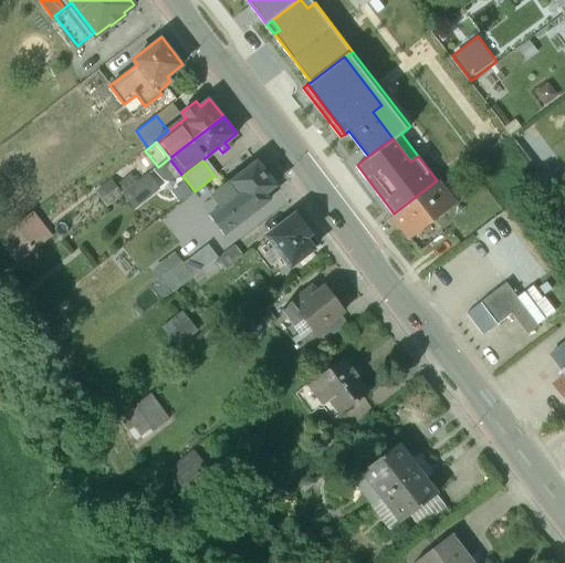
[(258,160),(213,195),(221,205),(210,214),(225,233),(270,198),(265,193),(275,185),(258,160)]
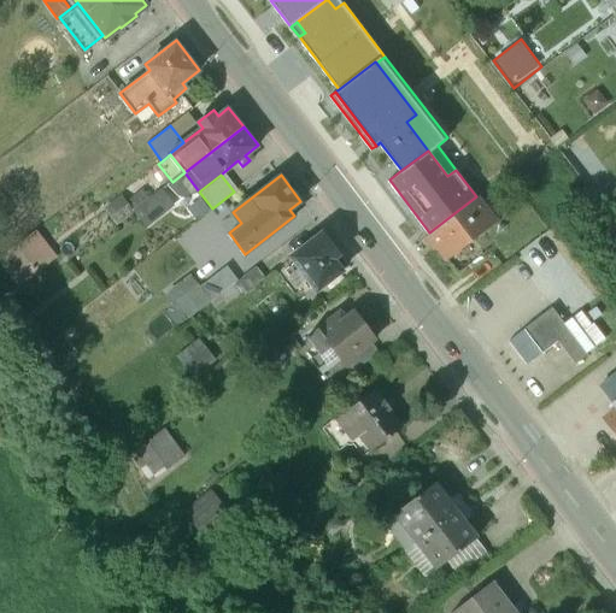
[(164,189),(136,211),(148,227),(176,205),(164,189)]
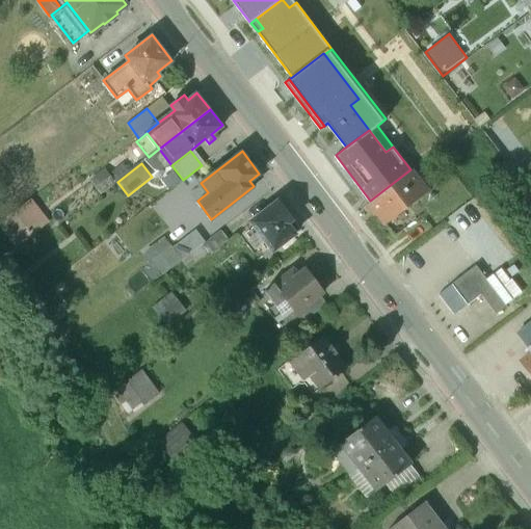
[(410,169),(370,201),(386,220),(426,189),(410,169)]
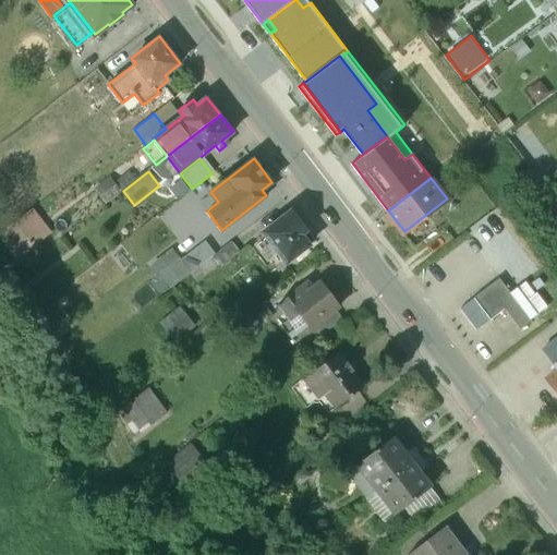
[(313,236),(293,208),(263,232),(286,263),(310,244),(306,241),(313,236)]
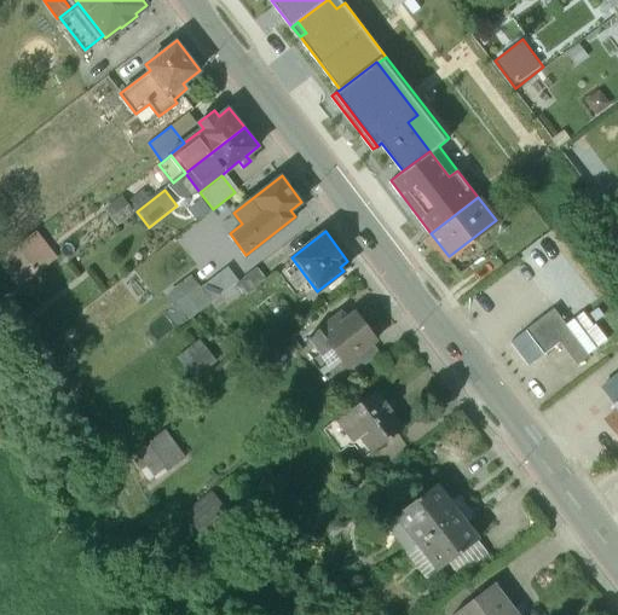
[(26,238),(0,257),(0,260),(17,283),(44,262),(26,238)]
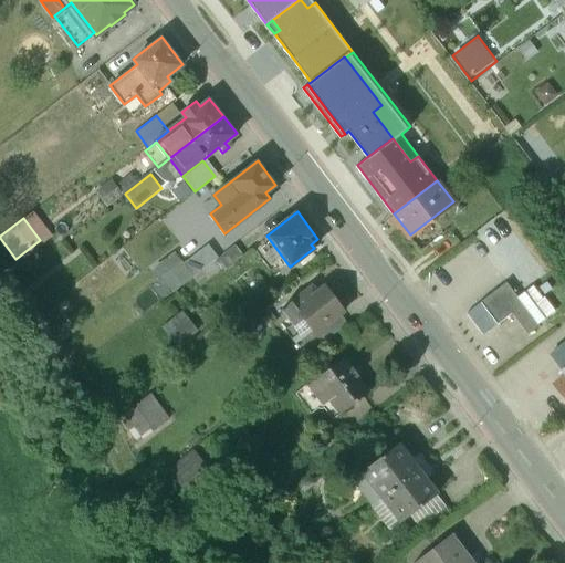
[(236,243),(217,259),(225,268),(243,253),(236,243)]
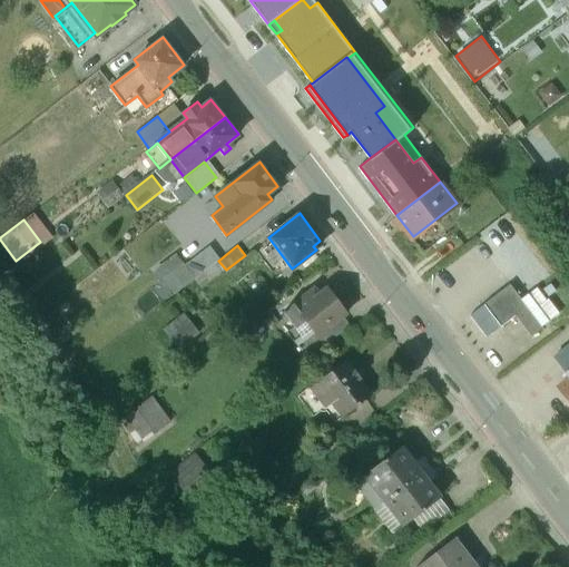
[(208,247),(186,263),(196,276),(217,260),(208,247)]
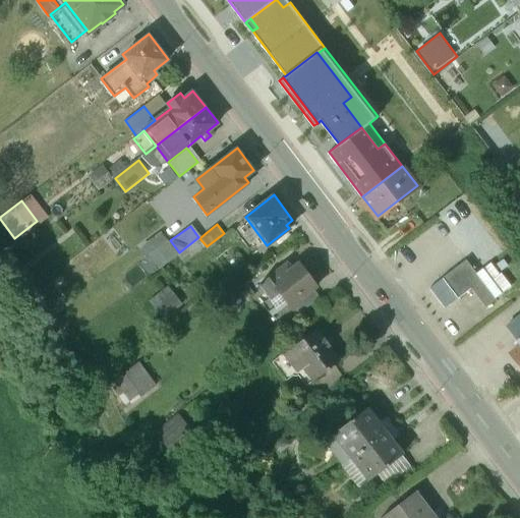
[(497,298),(467,259),(443,276),(459,296),(471,286),(486,305),(497,298)]
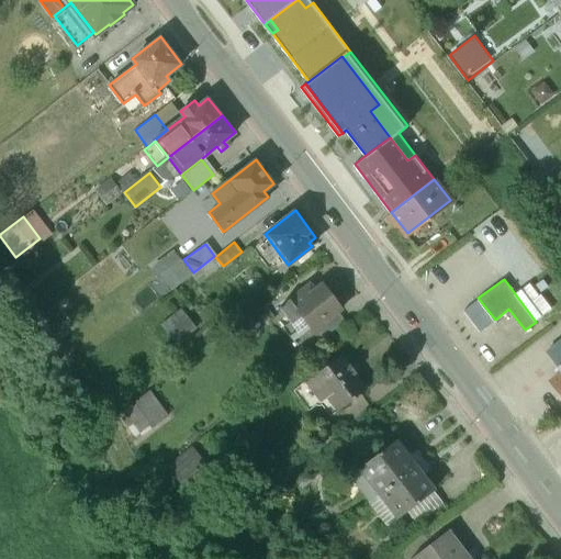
[(323,282),(309,293),(304,287),(280,306),(291,321),(283,326),(294,341),(293,343),(294,345),(337,312),(343,308),(323,282)]
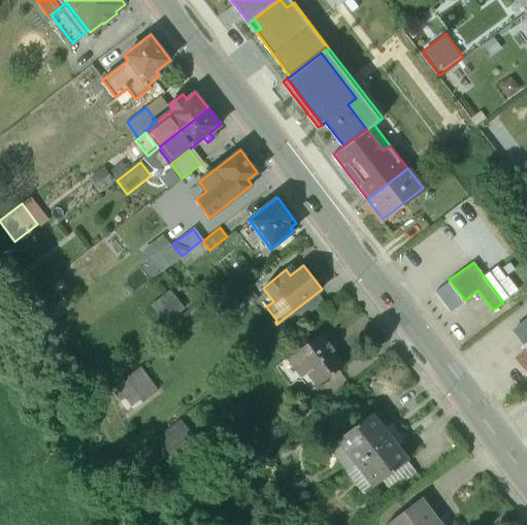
[(170,286),(151,299),(165,319),(185,305),(170,286)]
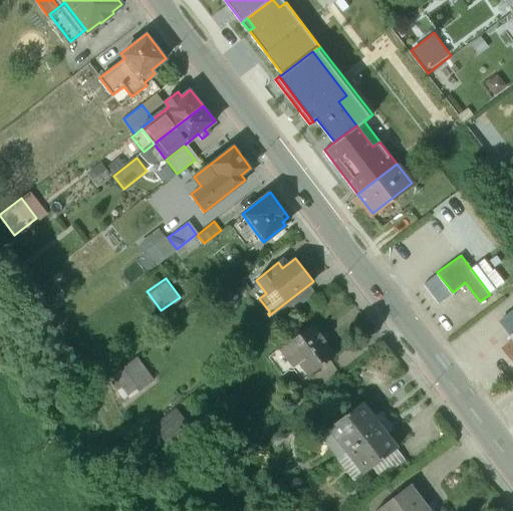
[(308,285),(271,313),(279,323),(315,295),(308,285)]
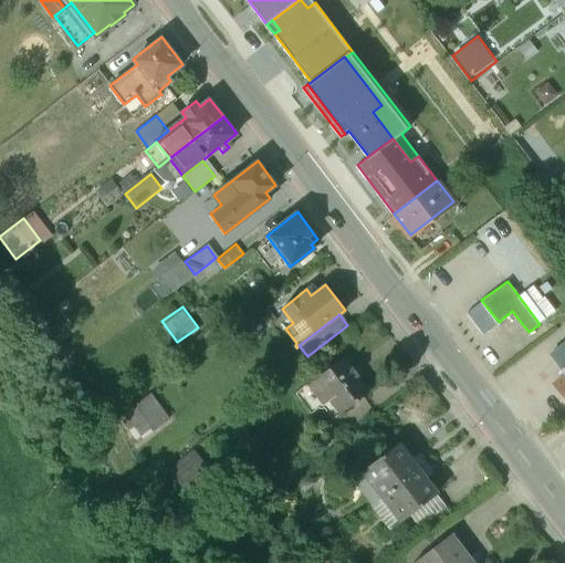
[(311,383),(310,383),(324,402),(330,397),(342,412),(369,391),(357,374),(358,374),(353,366),(353,367),(344,356),(311,383)]
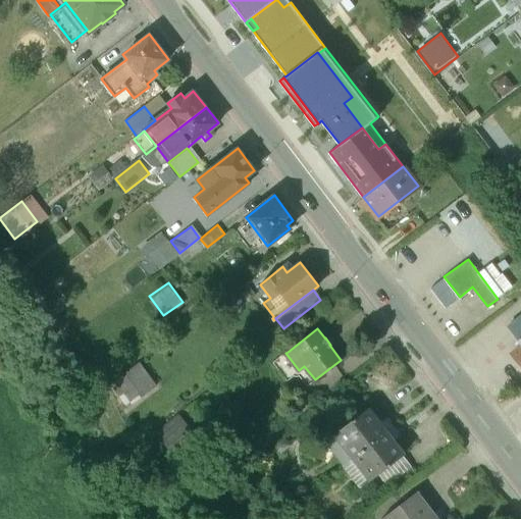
[(299,370),(285,353),(287,353),(285,351),(273,361),(288,379),(299,371),(298,371),(299,370)]
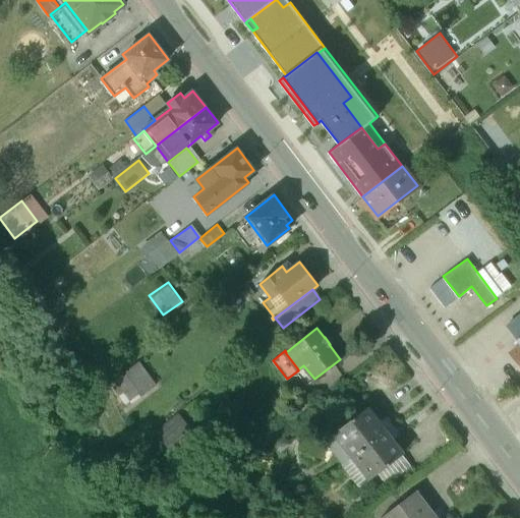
[(137,360),(111,381),(119,392),(125,388),(132,399),(148,388),(139,377),(146,371),(137,360)]
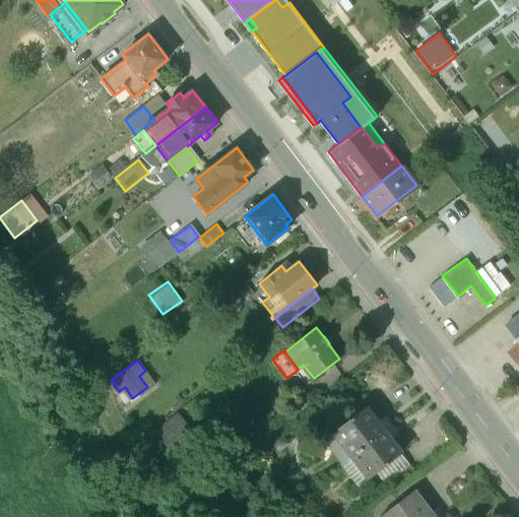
[(384,430),(367,406),(325,438),(343,461),(350,455),(384,430)]
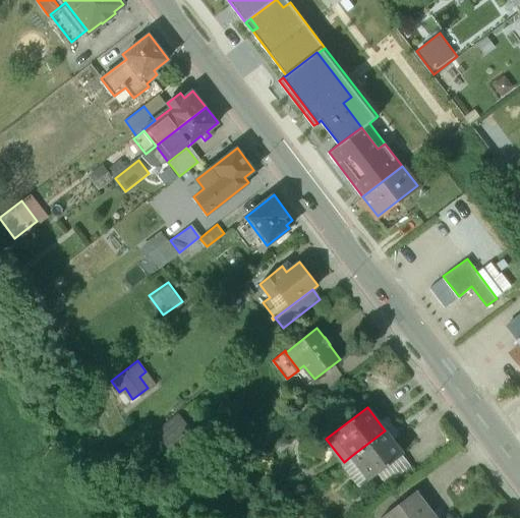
[(385,430),(351,456),(369,479),(403,453),(385,430)]
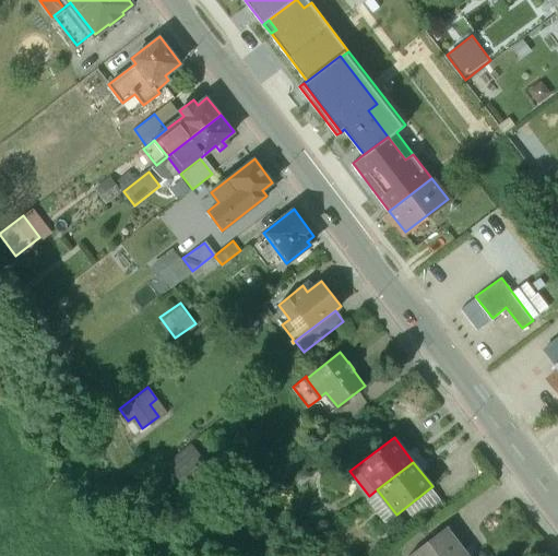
[(471,555),(448,525),(407,555),(471,555)]
